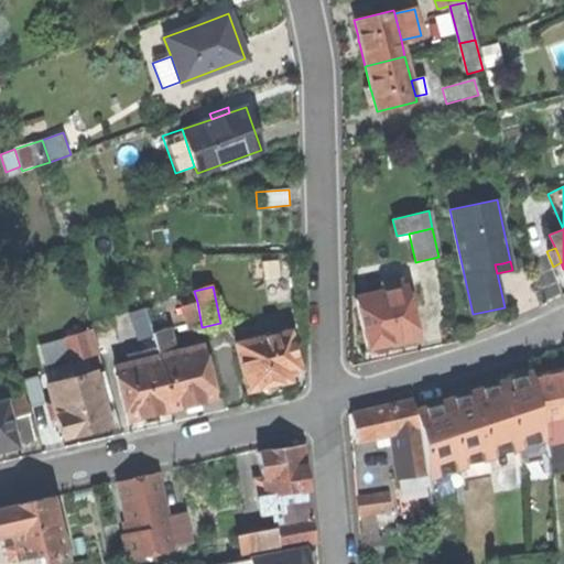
[(389,344),(418,338),(411,310),(407,288),(356,299),(367,349),(369,349),(372,353),(377,354),(384,351),(389,346),(389,344)]
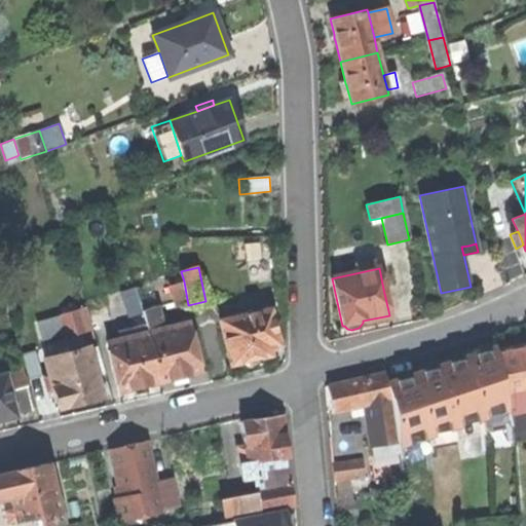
[(175,307),(188,305),(184,282),(171,285),(175,307)]
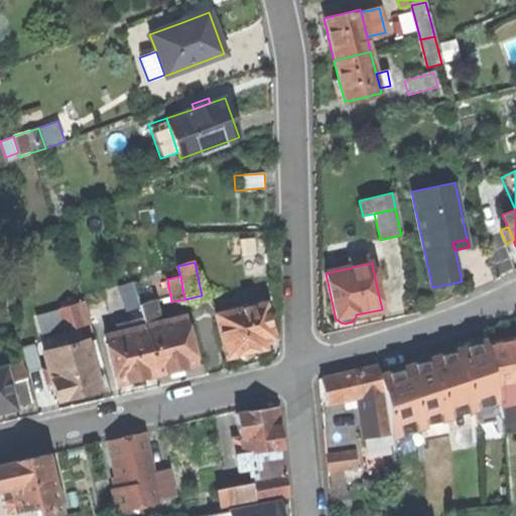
[(143,321),(144,328),(159,324),(154,300),(139,304),(140,311),(143,321)]
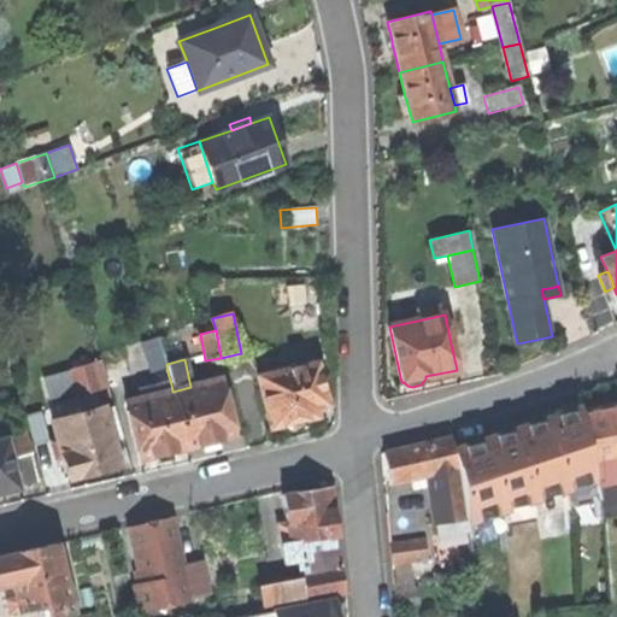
[(81,394),(107,387),(100,362),(72,369),(80,391),(81,394)]
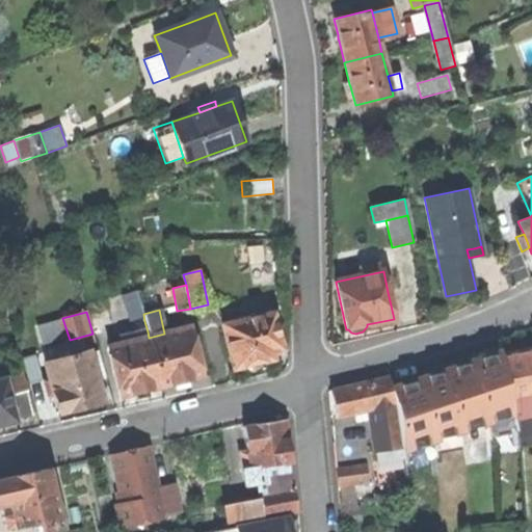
[(272,313),(222,325),(234,369),(273,358),(271,350),(275,349),(281,348),(272,313)]
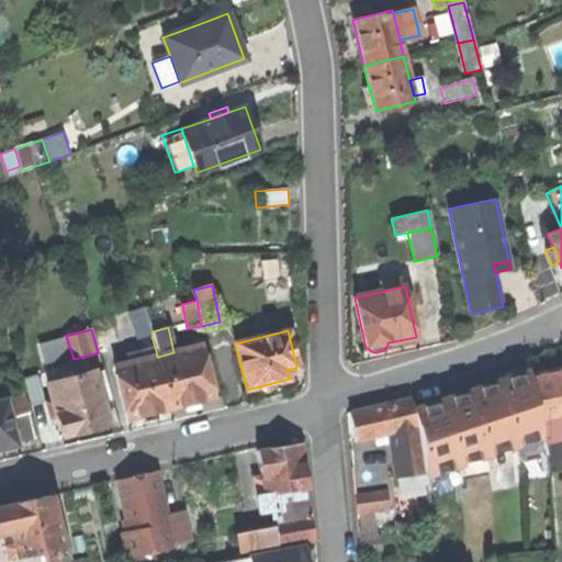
[(66,336),(37,345),(43,364),(72,356),(66,336)]
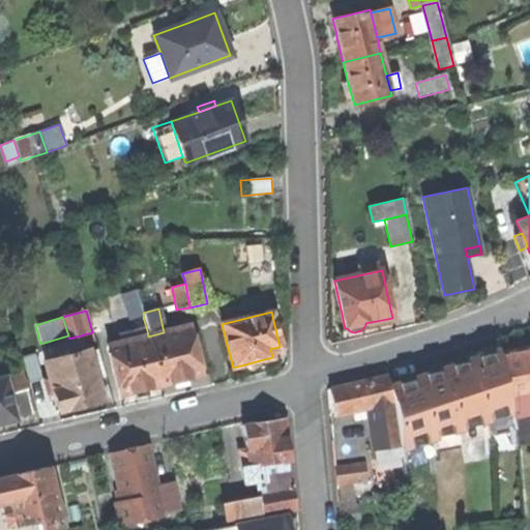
[(164,332),(148,336),(160,385),(201,376),(189,332),(188,326),(164,332)]
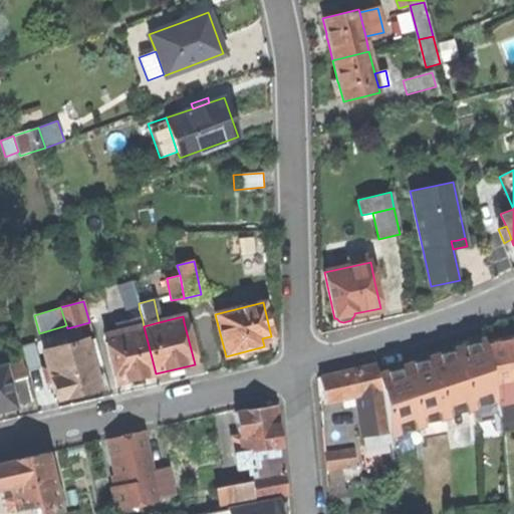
[(127,323),(129,329),(144,326),(143,320),(127,323)]
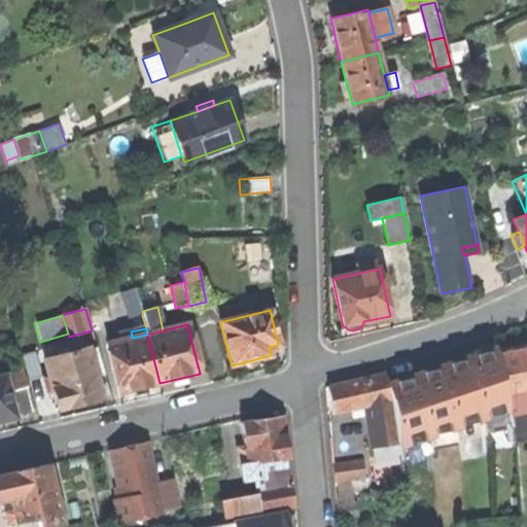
[(119,393),(160,383),(147,335),(132,338),(107,344),(109,349),(119,393)]
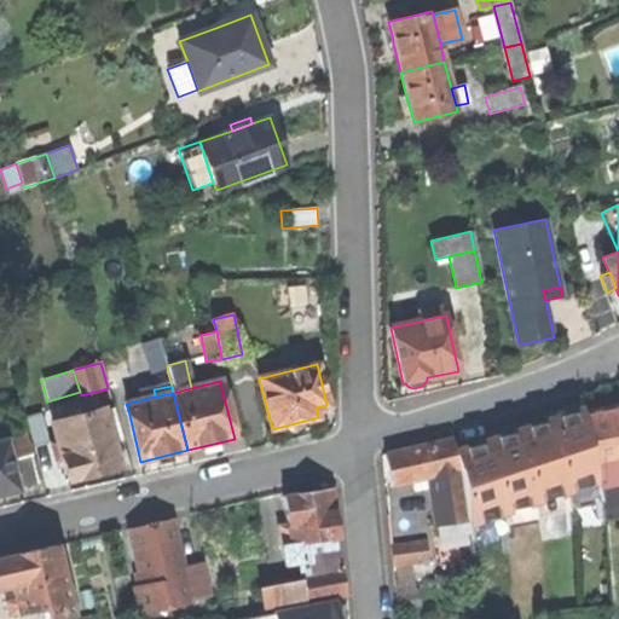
[(618,480),(618,405),(584,412),(597,485),(618,480)]
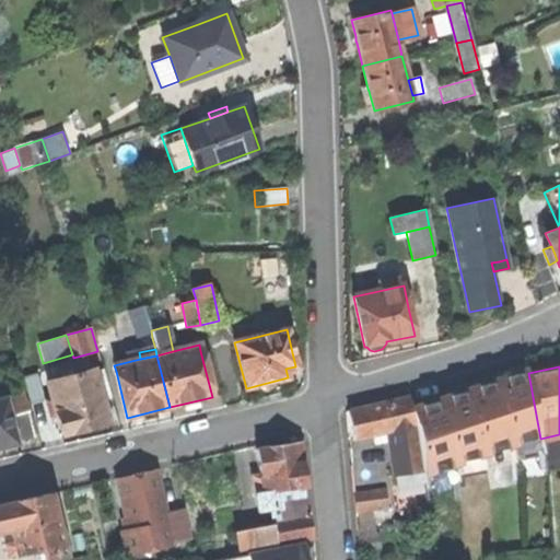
[(72,375),(62,378),(48,382),(56,413),(61,434),(107,422),(94,370),(72,375)]
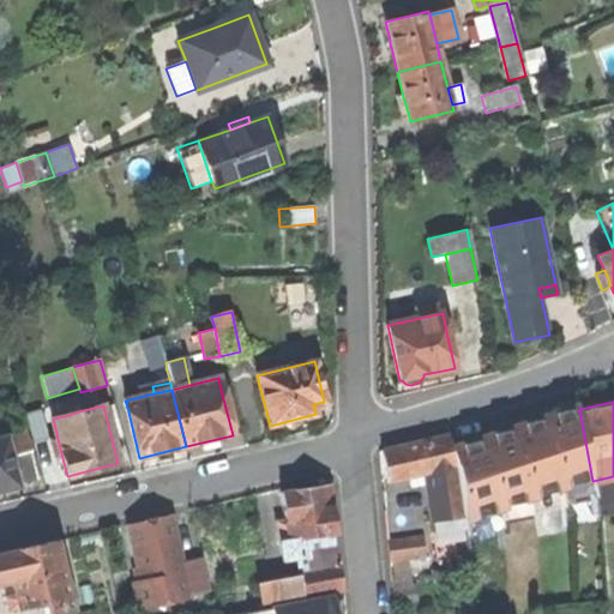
[(547,420),(560,492),(594,486),(593,481),(579,409),(560,413),(546,415),(547,420)]
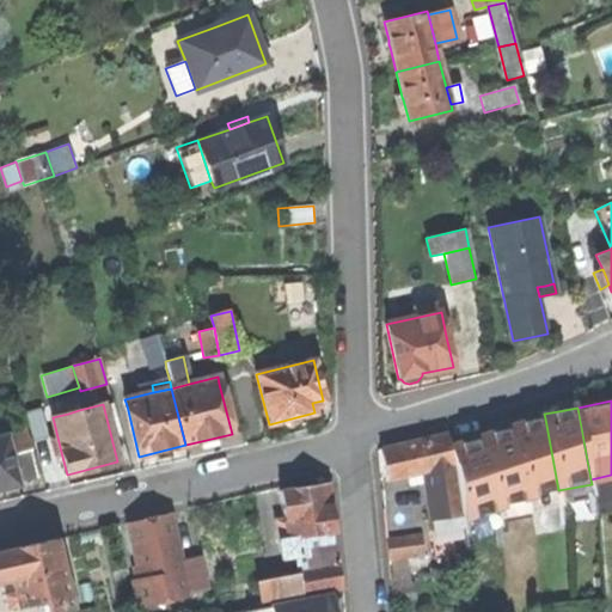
[(513,428),(526,500),(558,494),(558,490),(545,418),(526,421),(513,424),(513,428)]
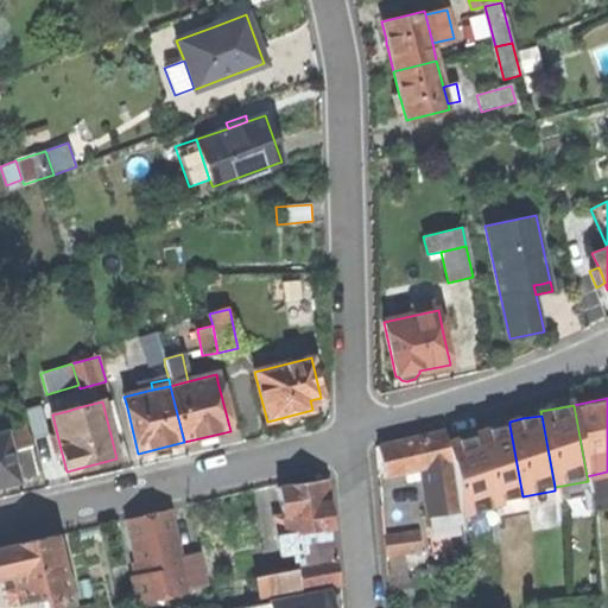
[(479,431),(480,435),(493,505),(524,499),(523,496),(510,425),(493,428),(479,431)]
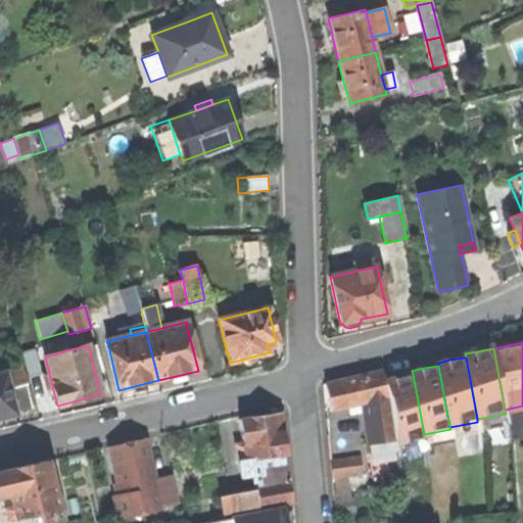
[(3,372),(13,412),(32,408),(22,367),(3,372)]
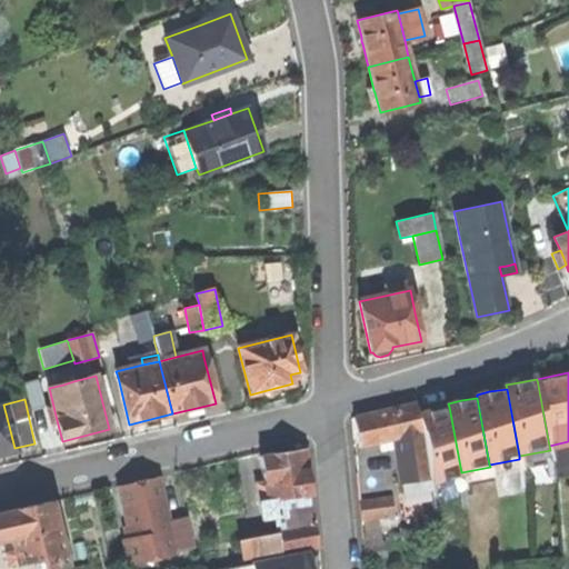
[(0,455),(15,451),(15,448),(3,405),(0,405),(0,455)]
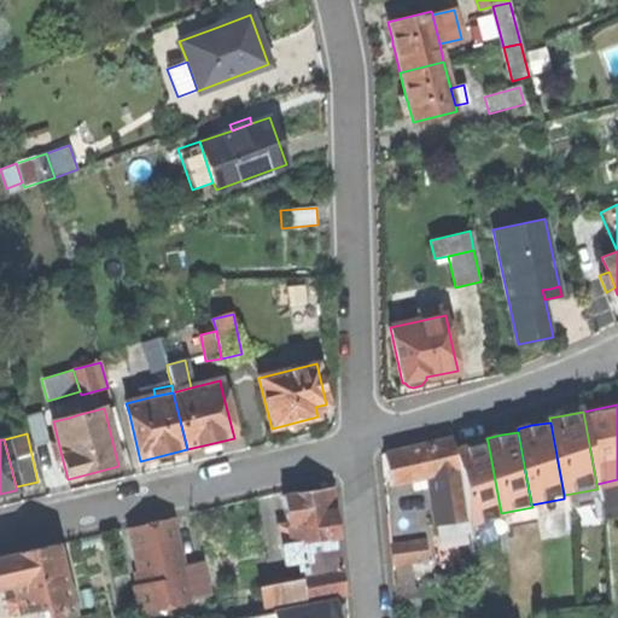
[(437,526),(466,520),(453,449),(452,441),(384,453),(390,484),(427,477),(432,499),(437,526)]
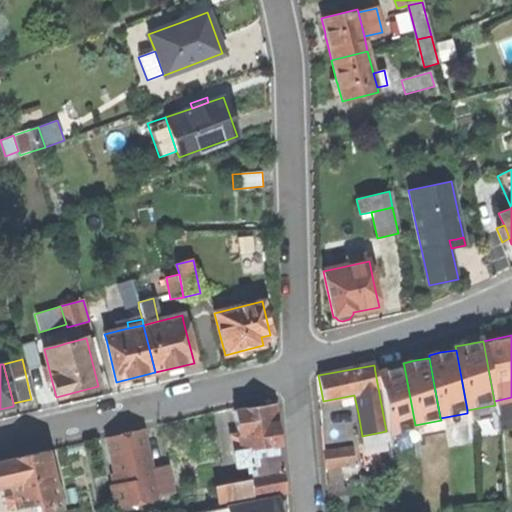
[(390,369),(375,372),(386,431),(415,426),(415,425),(404,366),(390,369)]
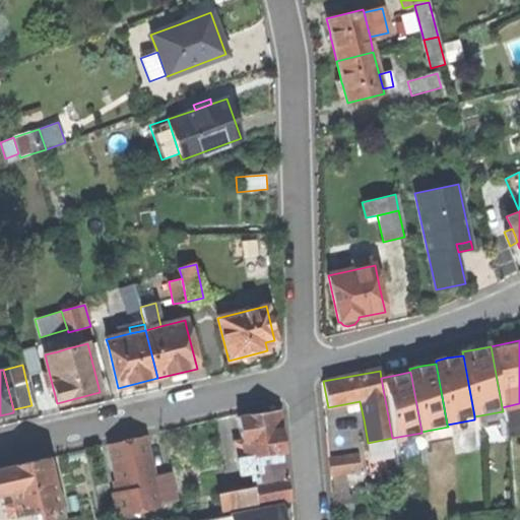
[(234,443),(237,458),(283,452),(278,411),(238,417),(241,442),(238,443),(234,443)]
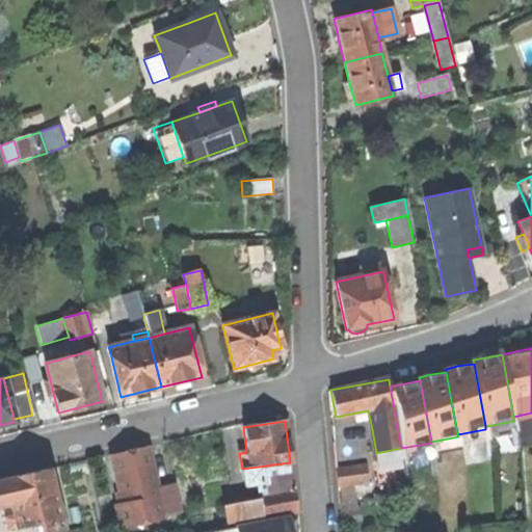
[(514,421),(485,426),(485,429),(488,442),(493,442),(517,436),(514,421)]
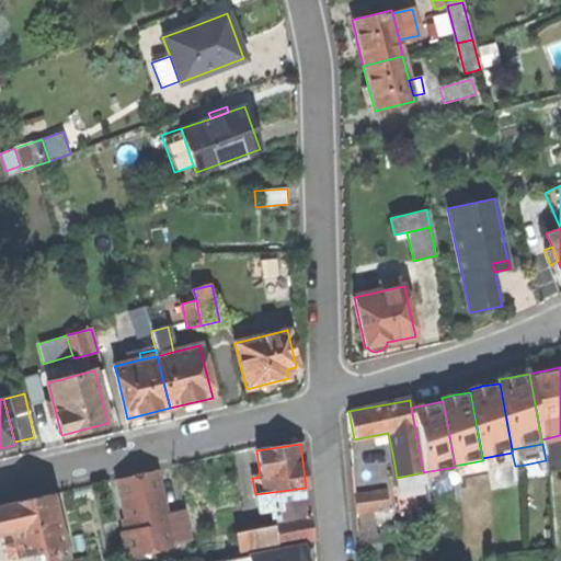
[(512,453),(482,458),(483,460),(485,474),(515,469),(515,466),(512,453)]
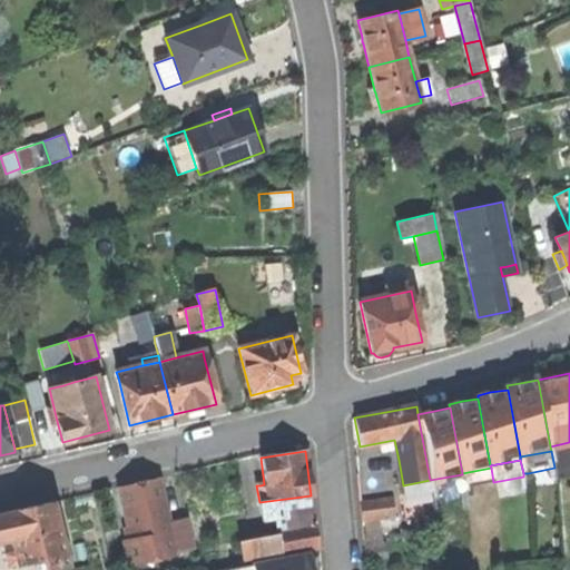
[(491,468),(462,473),(462,474),(464,489),(493,483),(493,482),(491,468)]
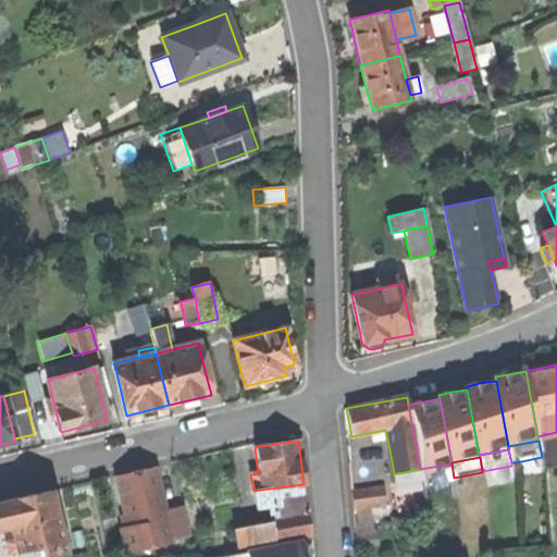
[(452,463),(420,469),(423,485),(455,480),(454,478),(452,463)]
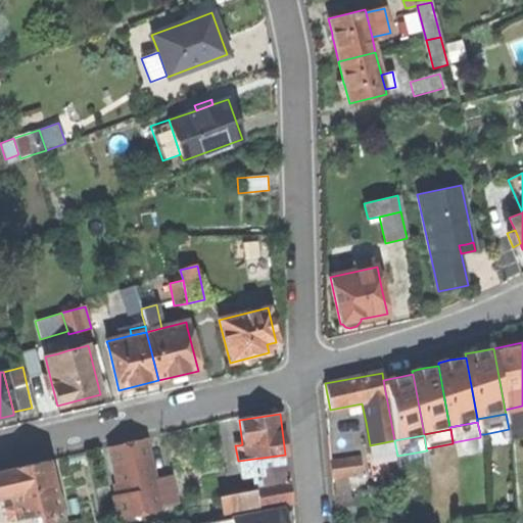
[(144,439),(109,447),(117,482),(119,488),(120,494),(113,496),(119,518),(178,505),(172,475),(154,479),(144,439)]
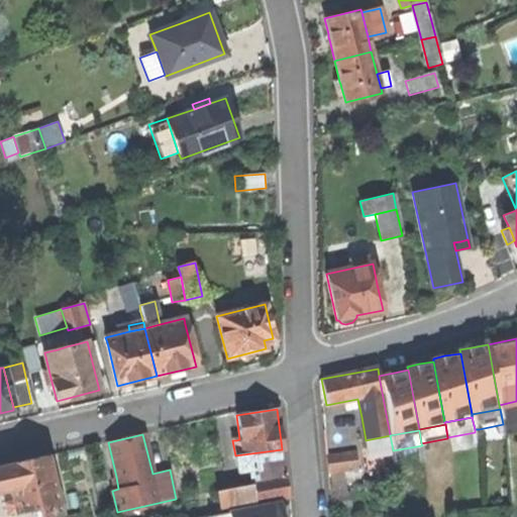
[(369,455),(393,450),(390,435),(366,440),(369,455)]
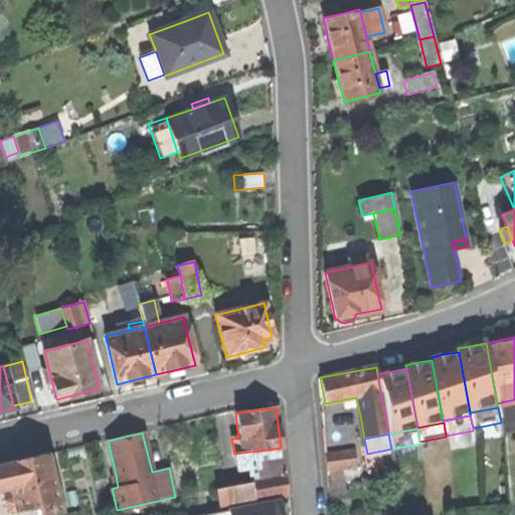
[(248,468),(250,483),(286,476),(281,448),(234,454),(234,458),(236,458),(237,470),(248,468)]
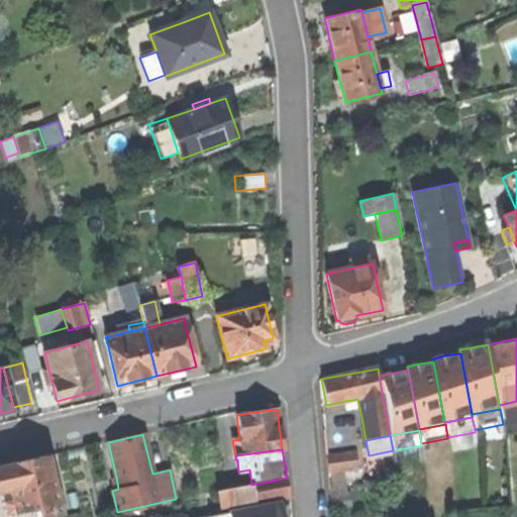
[(355,452),(326,455),(327,472),(356,470),(355,452)]
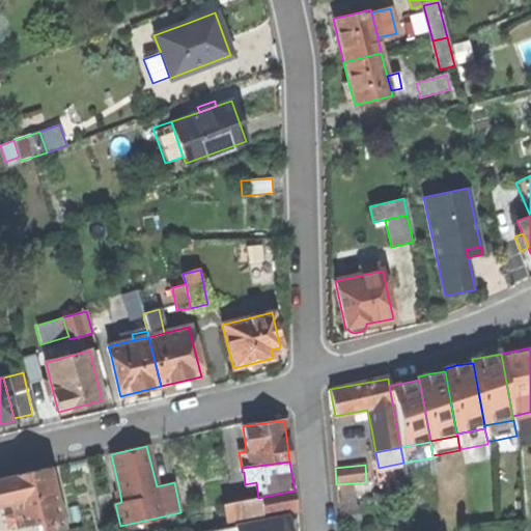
[(37,521),(58,516),(47,469),(5,478),(10,501),(16,521),(17,526),(37,521)]
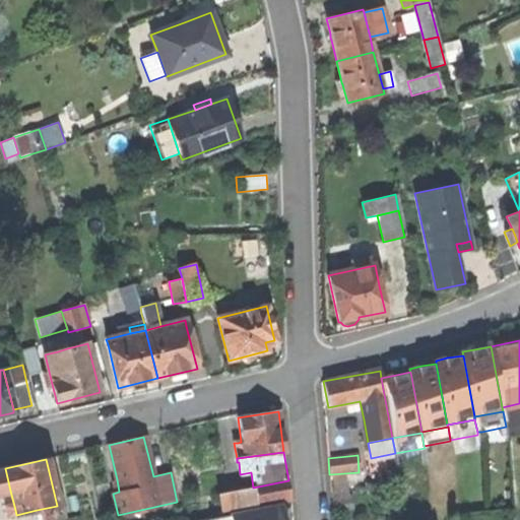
[(0,493),(10,491),(5,468),(0,468),(0,493)]
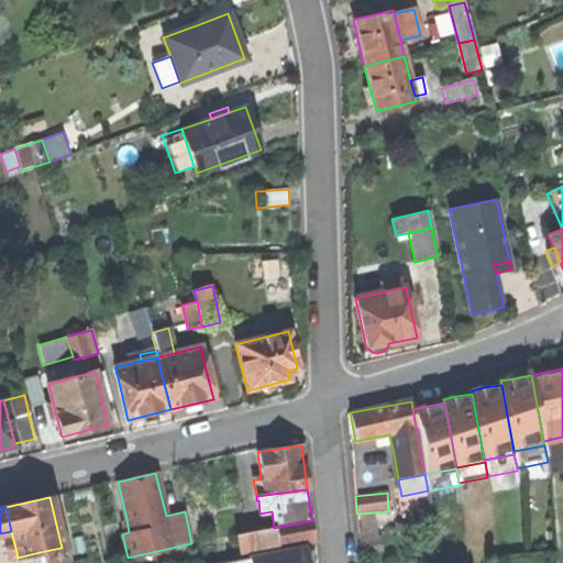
[(119,521),(122,534),(129,532),(128,526),(127,519),(119,521)]
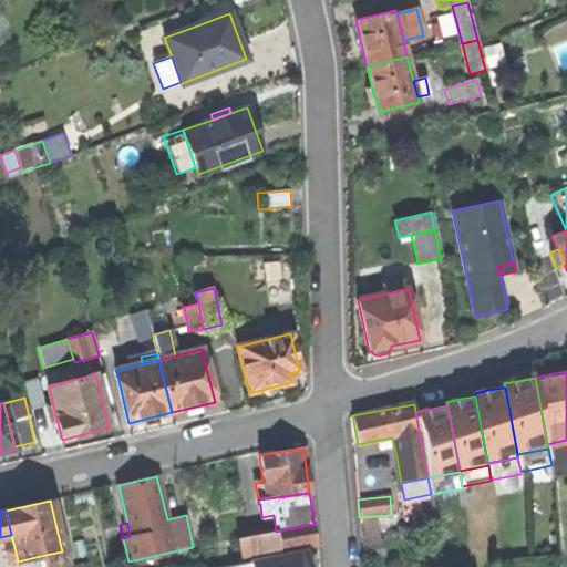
[(318,545),(315,524),(276,532),(238,539),(243,559),(318,545)]
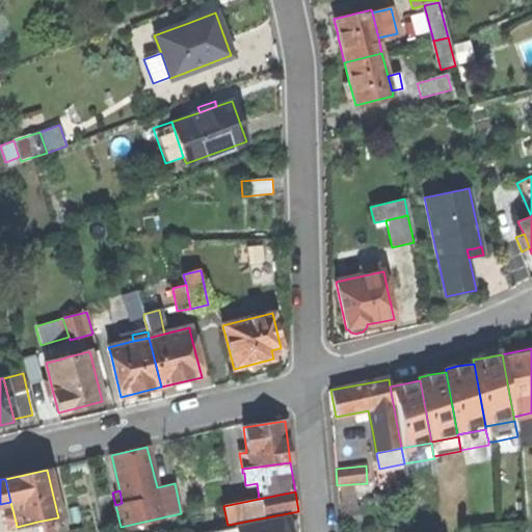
[(47,531),(60,529),(58,517),(37,522),(40,531),(47,531)]
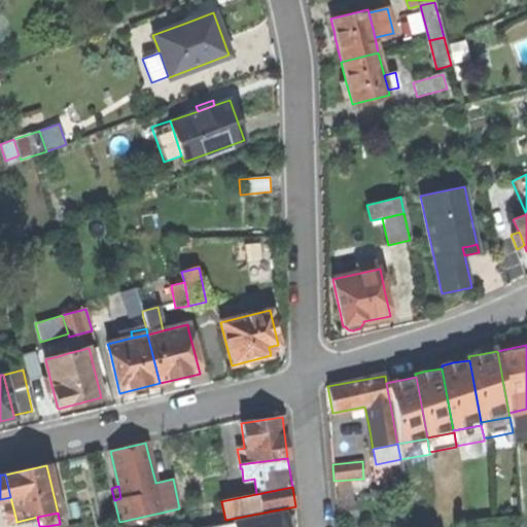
[(283,526),(281,513),(209,526),(283,526)]
